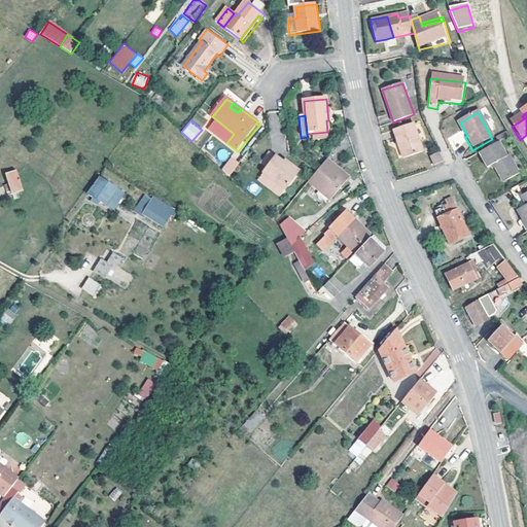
[(463,138),(465,137),(467,136),(460,123),(456,125),(463,138)]
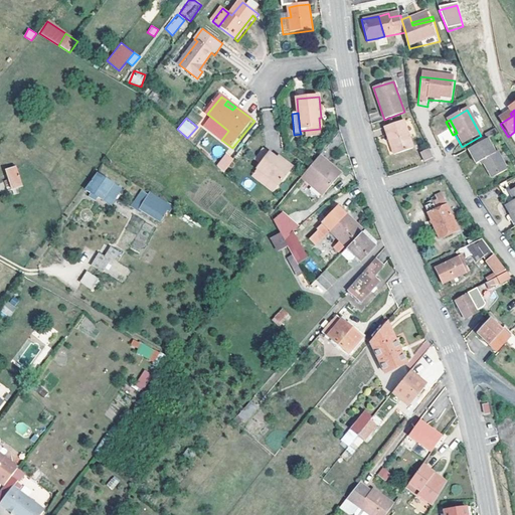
[(403,121),(384,127),(393,154),(412,149),(403,121)]
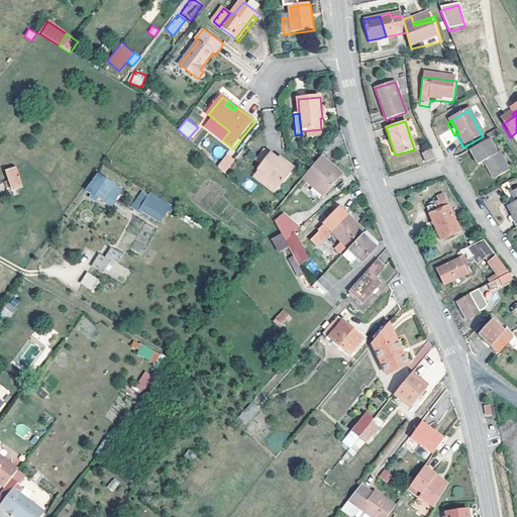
[(487,137),(490,142),(500,136),(498,132),(487,137)]
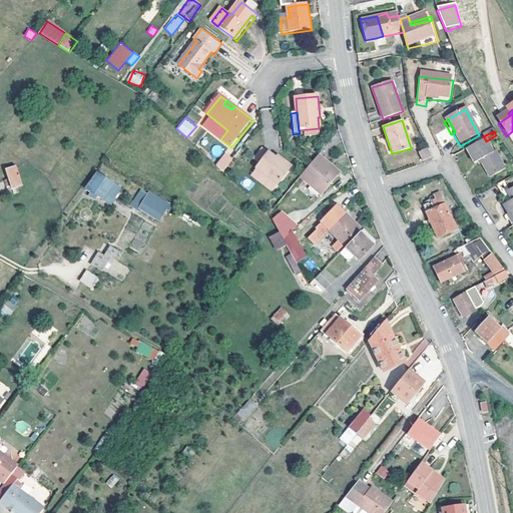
[(493,154),(486,141),(467,151),(475,165),(480,162),(490,179),(506,171),(495,153),(493,154)]
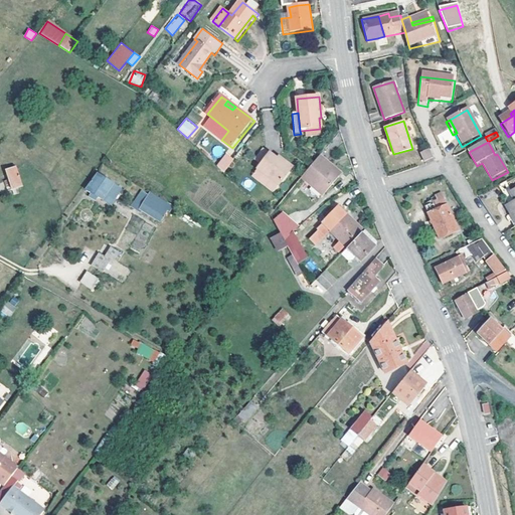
[(252,162),(260,167),(270,155),(263,150),(252,162)]
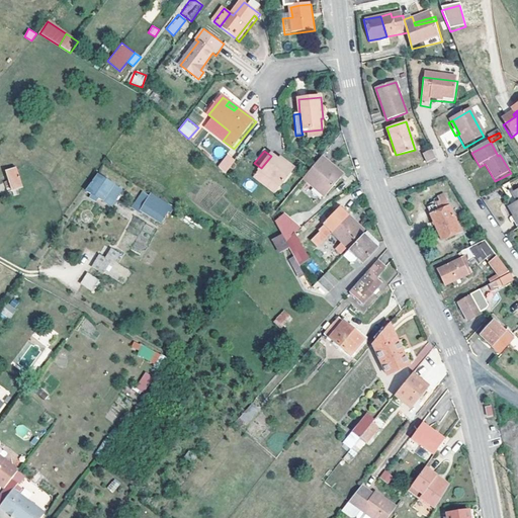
[(426,163),(435,159),(434,158),(431,151),(423,154),(426,163)]
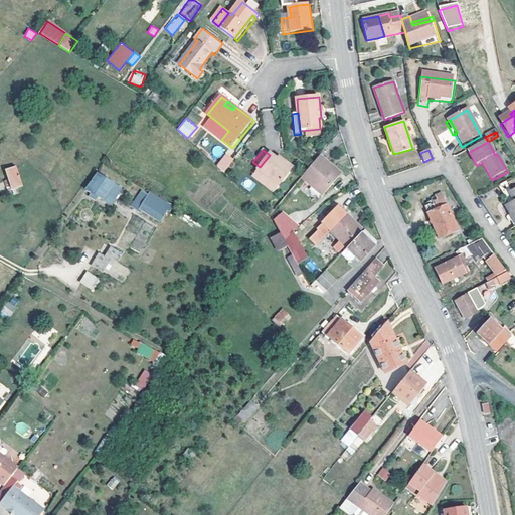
[(276,160),(270,155),(260,167),(256,171),(277,188),(292,169),(278,158),(276,160)]
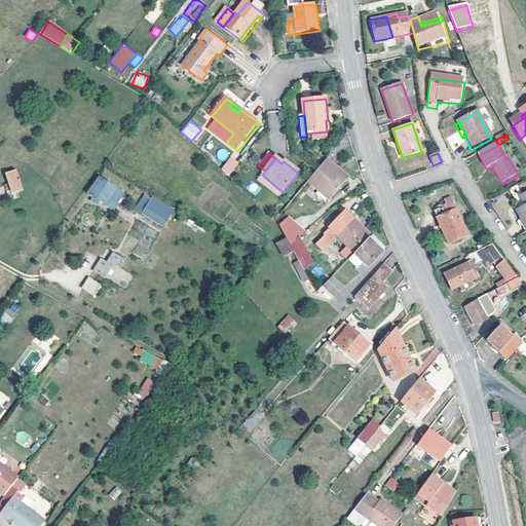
[(222,173),(229,180),(238,166),(232,160),(222,173)]
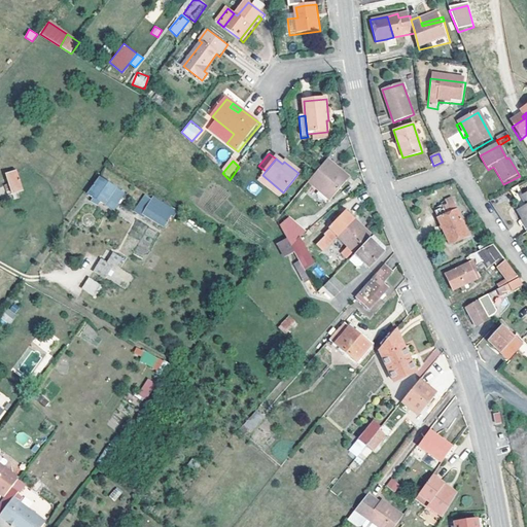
[(349,179),(326,161),(323,165),(346,183),(349,179)]
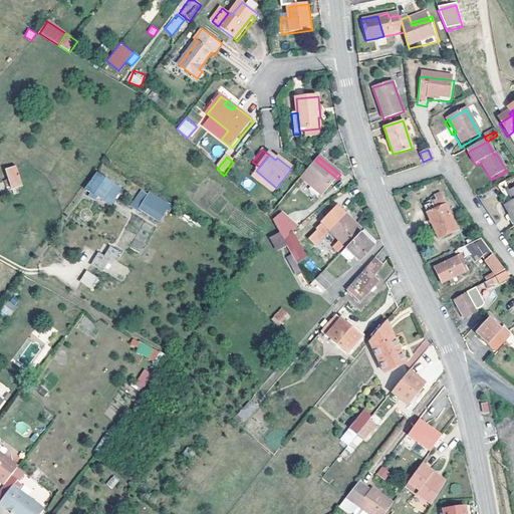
[(319,199),(337,179),(315,161),(308,169),(298,181),(319,199)]
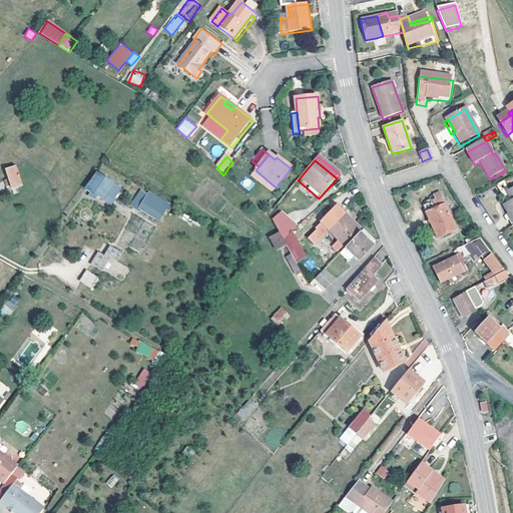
[(15,167),(5,171),(13,192),(23,188),(15,167)]
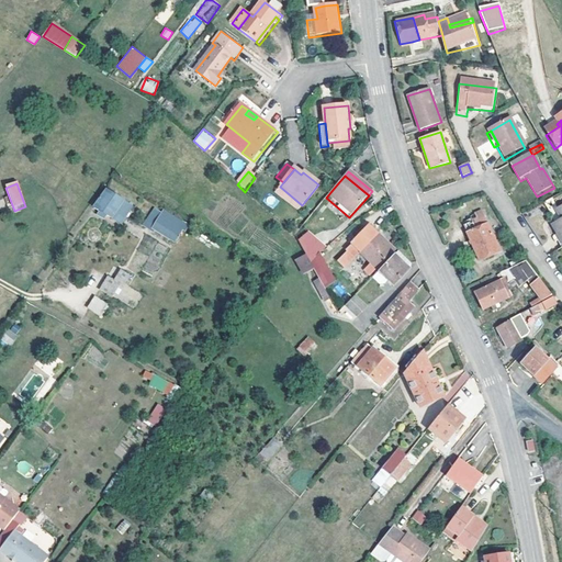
[(299,211),(302,205),(280,187),(276,192),(299,211)]
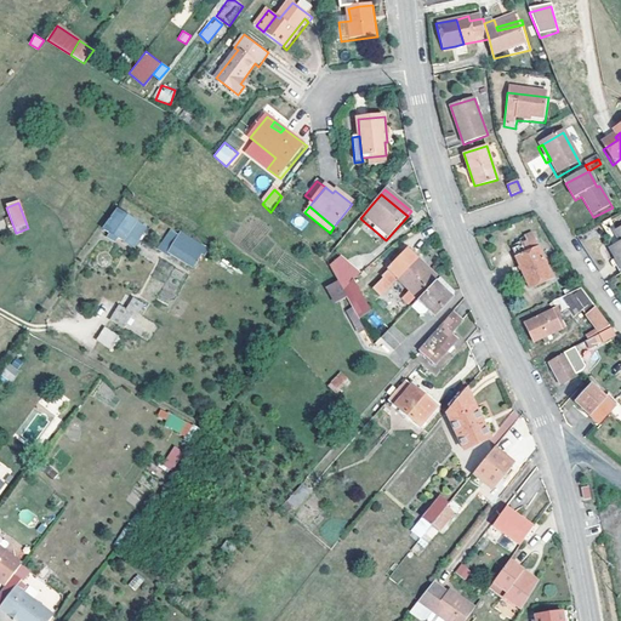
[(118,211),(104,232),(109,234),(106,241),(115,246),(118,241),(129,248),(141,226),(118,211)]
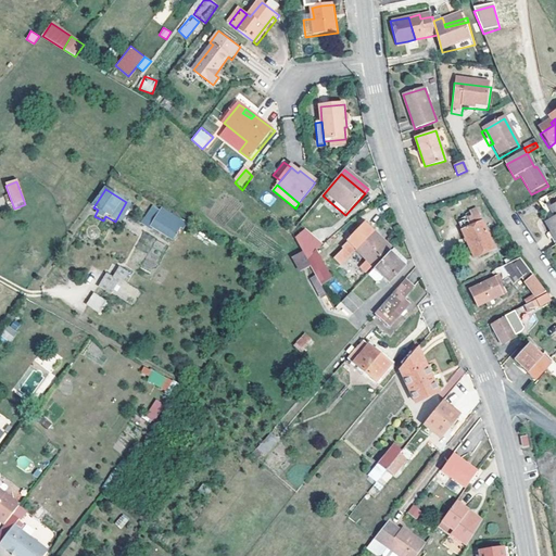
[(555,242),(555,204),(550,209),(555,217),(545,224),(555,242)]
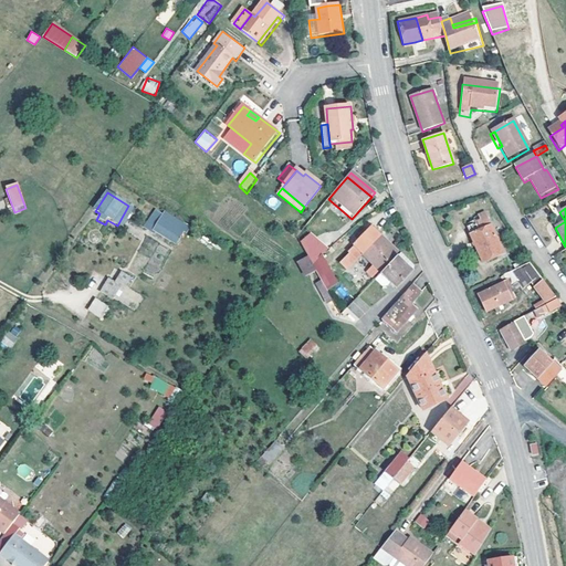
[(481,220),(467,227),(484,264),(504,254),(484,212),(479,215),(481,220)]
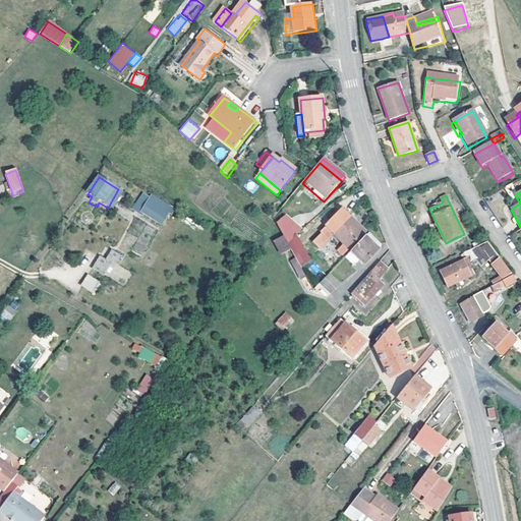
[(170,209),(152,197),(150,201),(141,196),(133,211),(143,217),(146,214),(161,223),(170,209)]
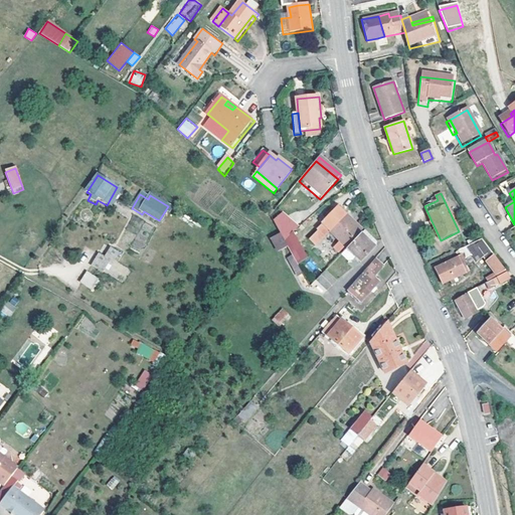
[(341,206),(308,234),(314,242),(329,229),(340,240),(333,247),(339,252),(360,230),(341,206)]
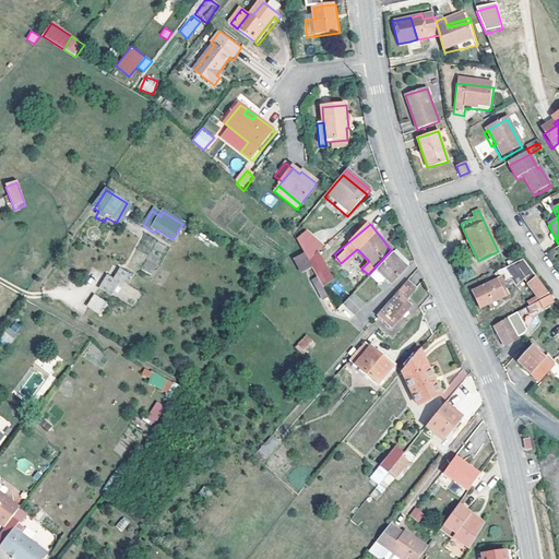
[(302,253),(308,263),(322,246),(306,230),(297,242),(299,247),(302,253)]
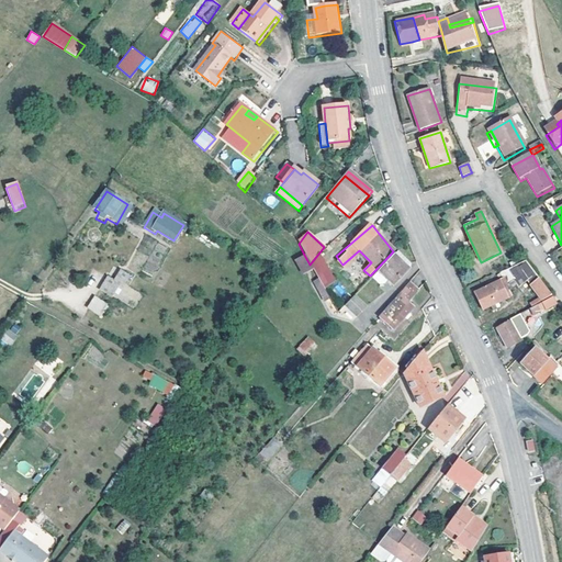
[(395,256),(408,270),(409,262),(398,251),(395,256)]
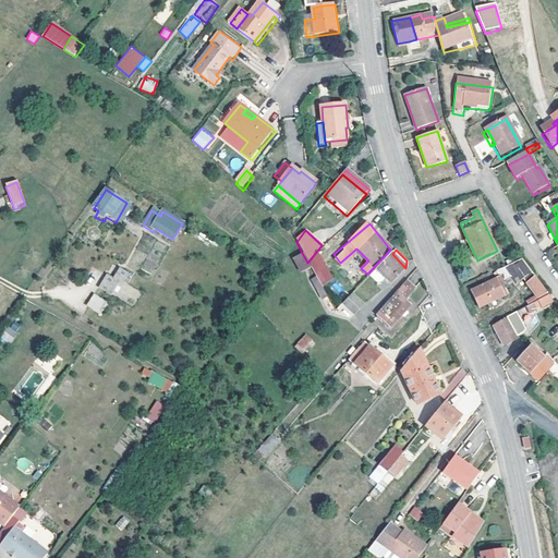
[(300,271),(310,266),(307,263),(302,253),(292,259),(300,271)]
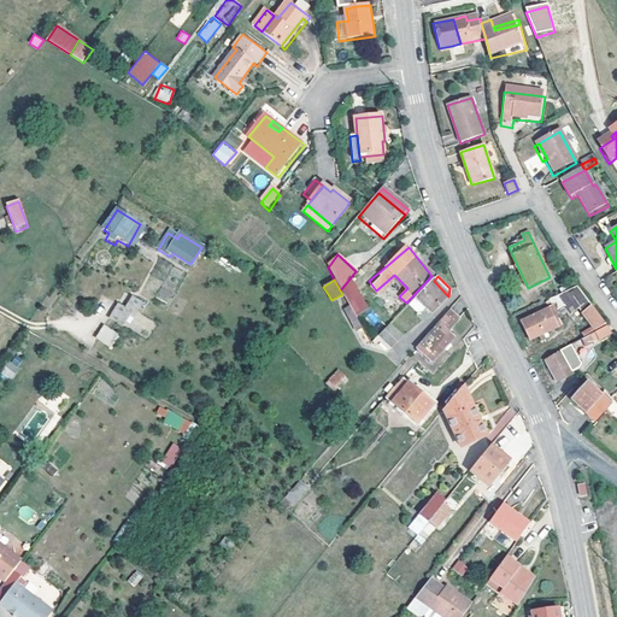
[(433,315),(448,297),(434,281),(410,305),(421,316),(427,309),(433,315)]
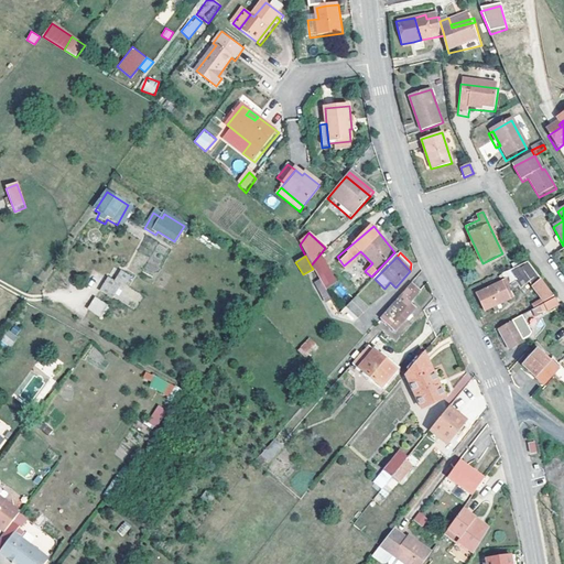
[(320,258),(311,266),(313,269),(324,289),(334,282),(320,258)]
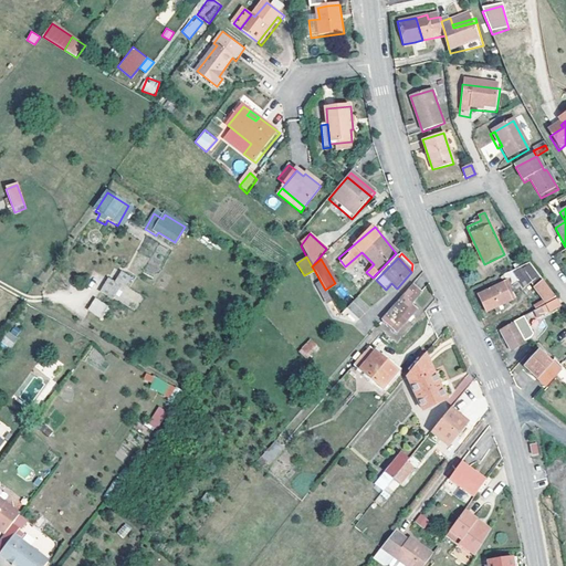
[(528,286),(540,308),(551,302),(555,300),(530,263),(504,275),(510,289),(516,285),(520,291),(528,286)]
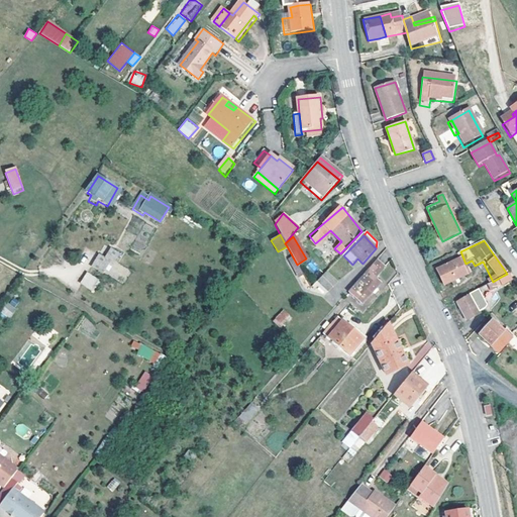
[(98,253),(91,266),(123,284),(131,271),(117,263),(122,253),(110,246),(105,256),(98,253)]
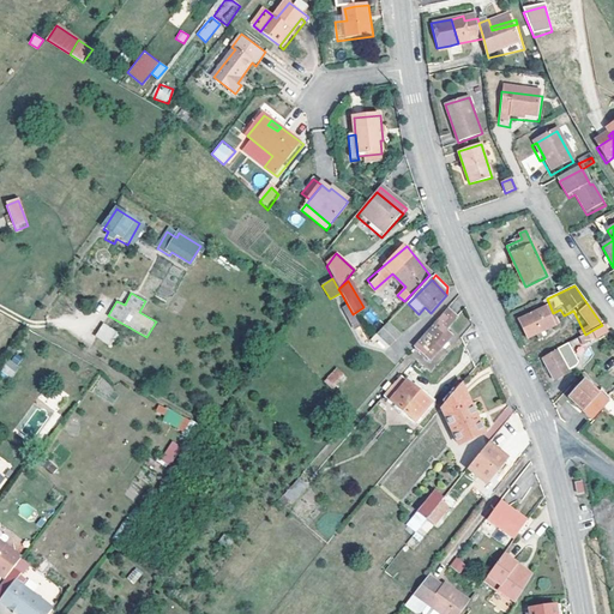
[(519,321),(528,338),(536,333),(539,339),(545,336),(541,331),(554,324),(546,307),(519,321)]
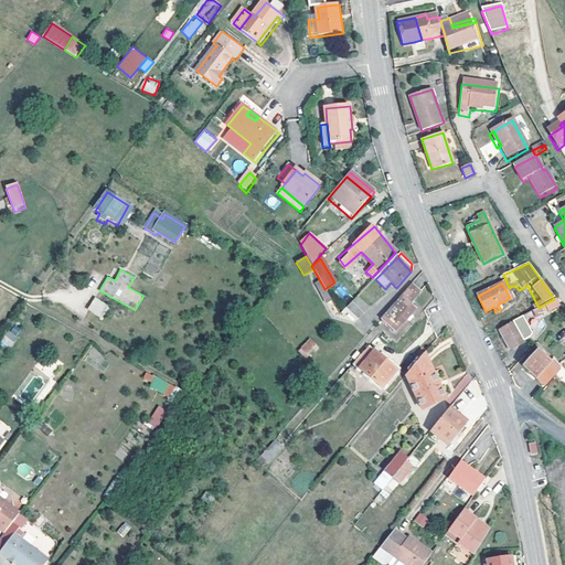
[(413,285),(382,319),(396,332),(417,307),(413,304),(422,292),(413,285)]
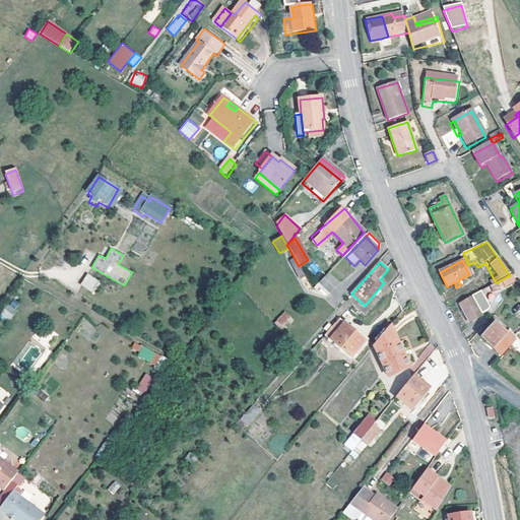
[(84,271),(78,282),(91,289),(98,278),(84,271)]
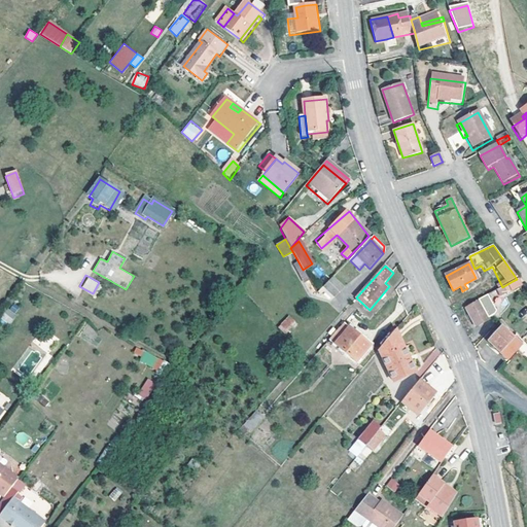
[(334,276),(325,284),(334,293),(342,285),(334,276)]
